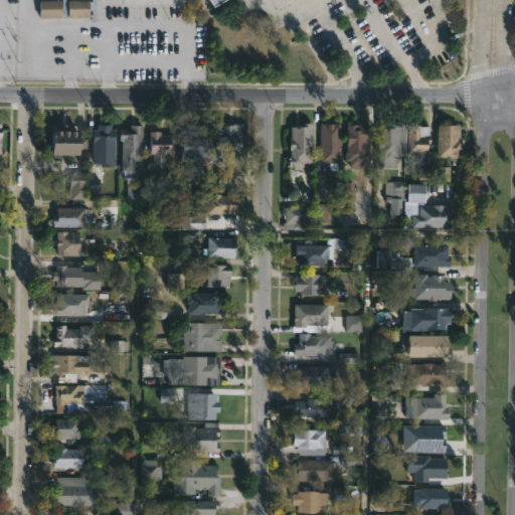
[(235,0),(209,15),(200,0),(235,0)]
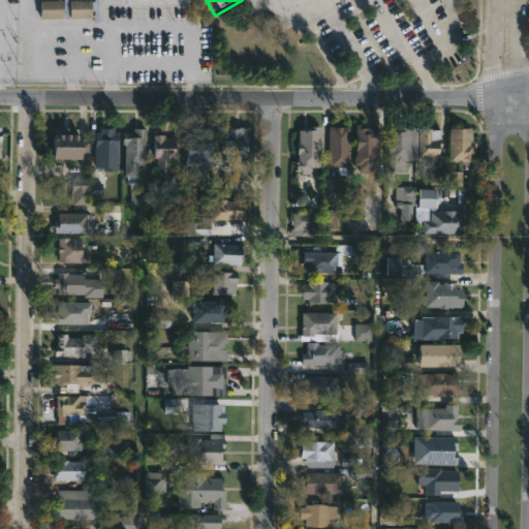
[(64,1),(64,12),(68,12),(68,17),(64,17),(64,19),(42,19),(42,1),(64,1)]
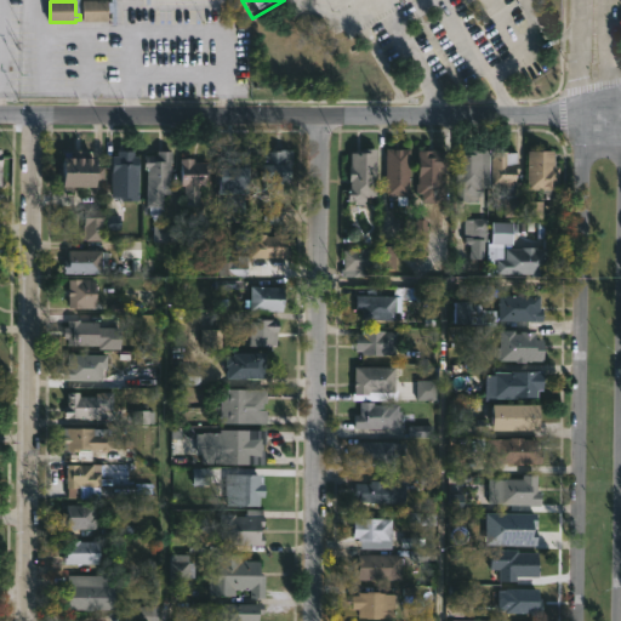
[(109,1),(114,3),(114,12),(109,12),(109,22),(84,22),(84,1),(109,1)]
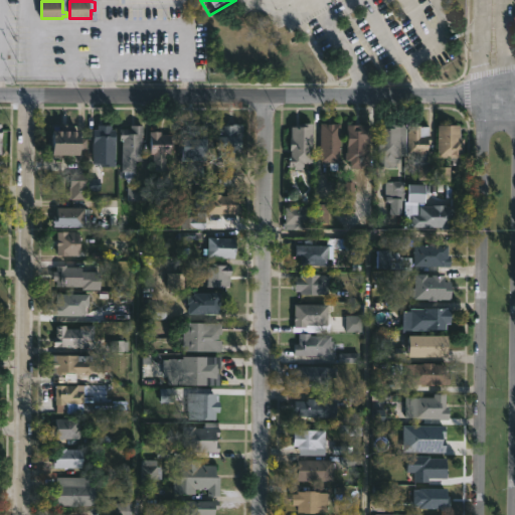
[(313,121),(312,168),(297,169),(297,165),(289,165),(290,154),(292,155),(292,149),(289,149),(289,137),(291,137),(291,124),(304,124),(304,121),(313,121)]
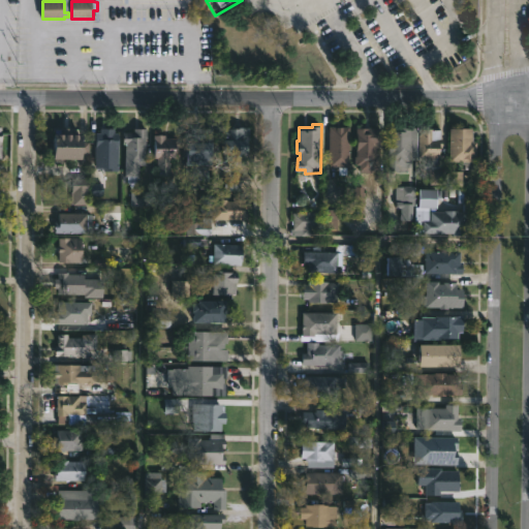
[(212,127),(208,181),(184,180),(187,125),(212,127)]
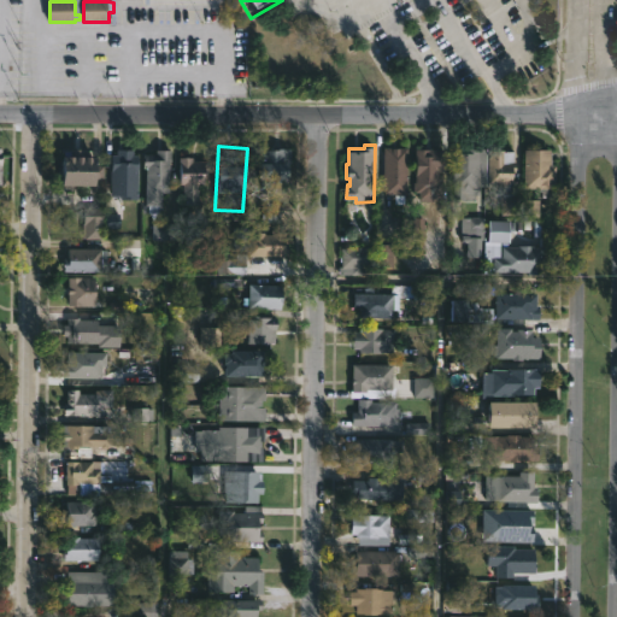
[(288,162),(286,192),(260,191),(262,176),(256,176),(256,159),(263,159),(264,147),(291,146),(291,162),(288,162)]
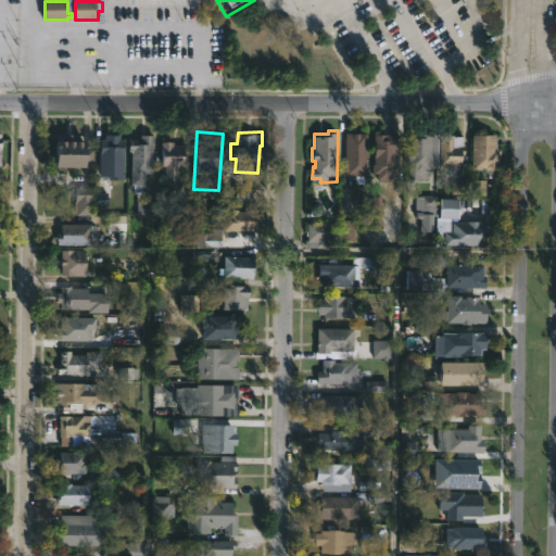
[(363,174),(363,176),(356,176),(356,174),(346,174),(346,131),(369,131),(368,174),(363,174)]
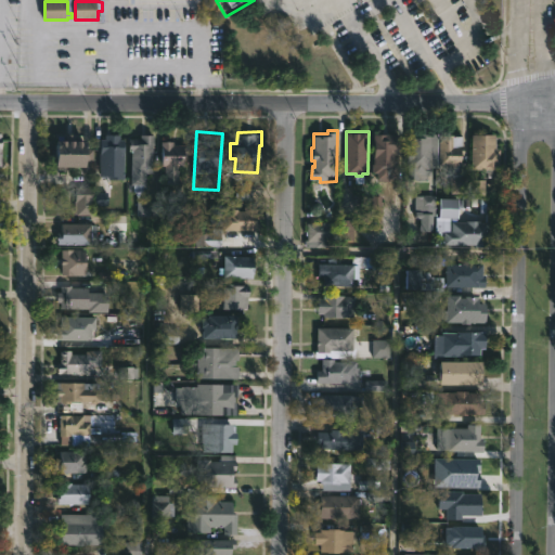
[(430,146),(430,166),(431,166),(431,175),(428,175),(428,180),(411,179),(411,163),(408,163),(409,136),(421,137),(421,132),(434,132),(434,146),(430,146)]
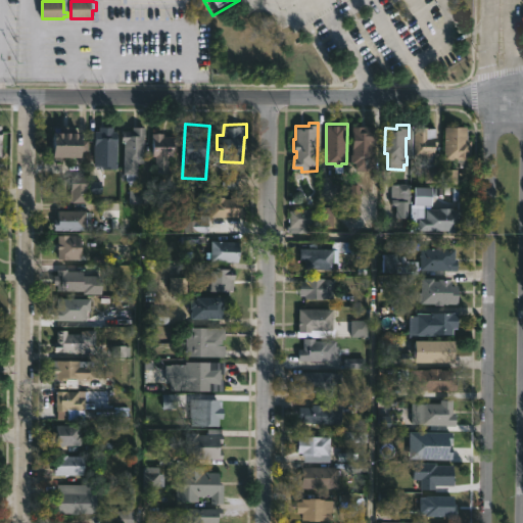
[(468,125),(468,138),(472,138),(472,158),(468,158),(468,167),(457,167),(457,158),(449,157),(449,161),(444,161),(445,125),(468,125)]
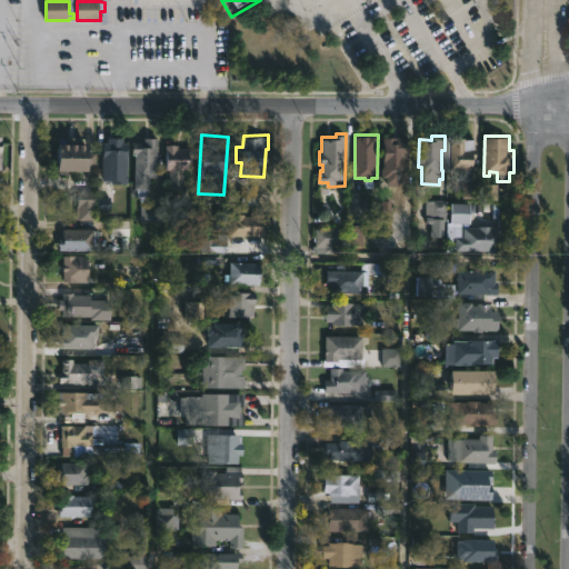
[(123,137),(123,141),(128,142),(128,180),(102,179),(103,141),(109,141),(109,137),(123,137)]
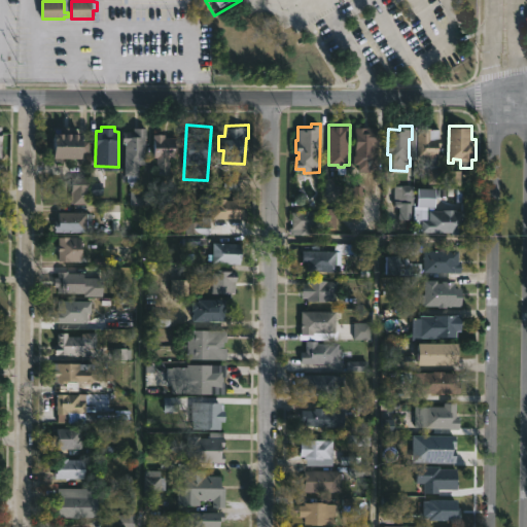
[(145,127),(144,163),(138,163),(138,175),(136,175),(136,181),(127,181),(127,174),(125,174),(125,142),(123,142),(123,130),(134,131),(134,127),(145,127)]
